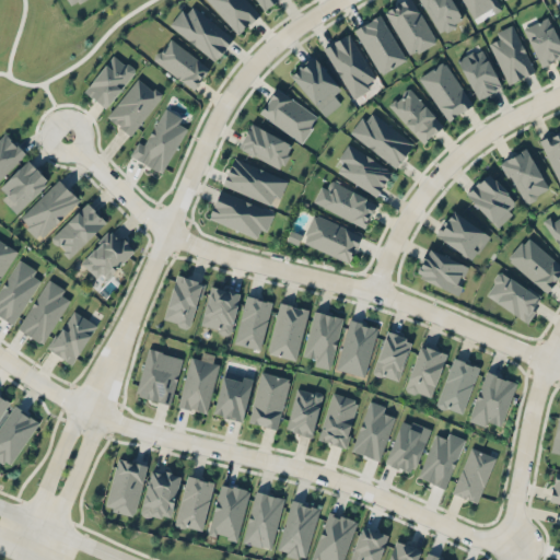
[(260,13),(247,0),(207,0),(238,34),(260,13)]
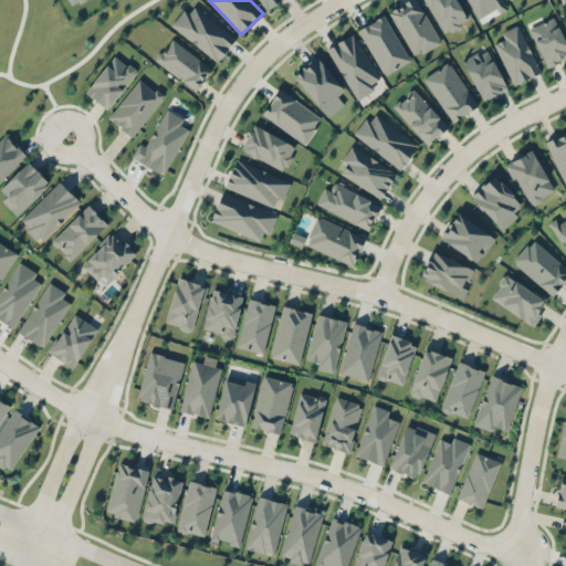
[(259,0),(266,10),(281,0),(259,0)]
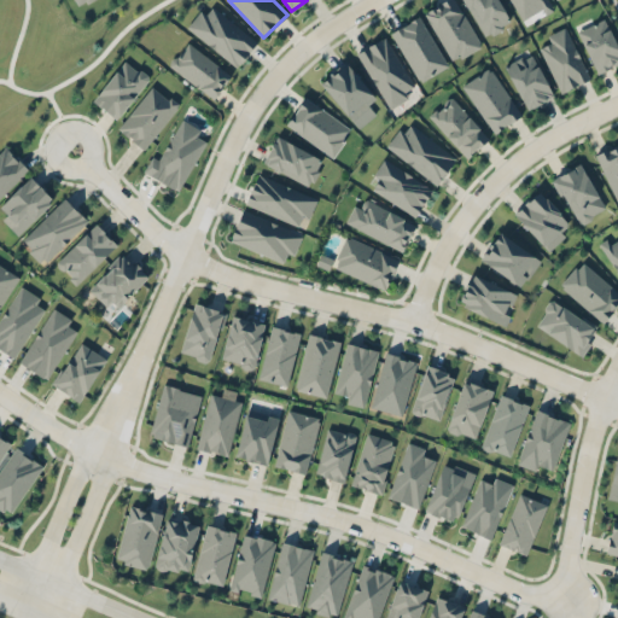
[(443,0),(424,11),(453,62),(482,45),(455,0),(443,0)]
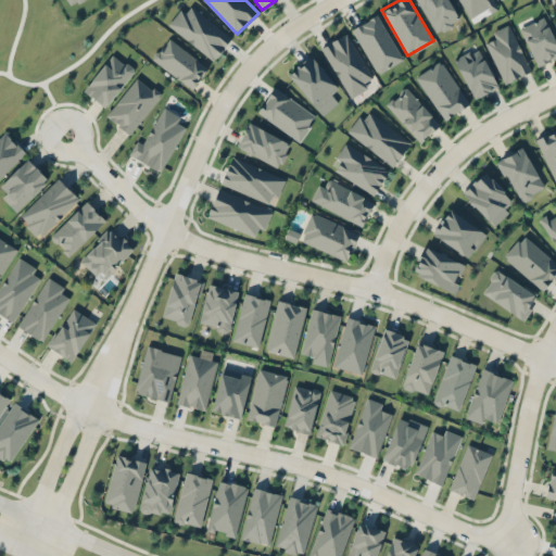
[(417,0),(437,33),(460,20),(449,0),(417,0)]
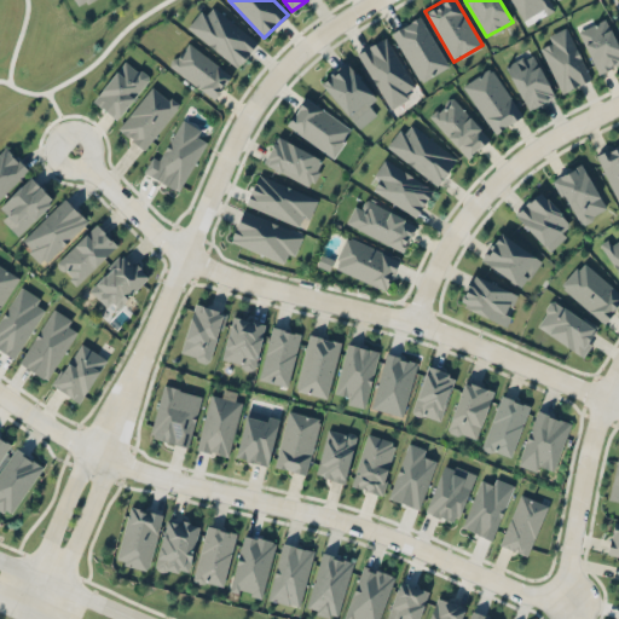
[(512,0),(525,22),(553,5),(549,0),(512,0)]
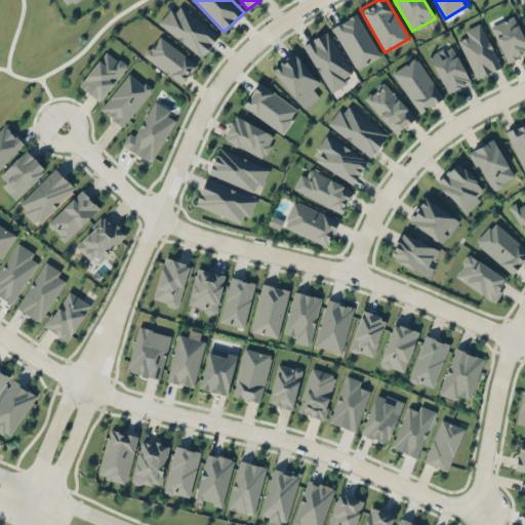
[(201,57),(219,36),(177,2),(160,24),(201,57)]
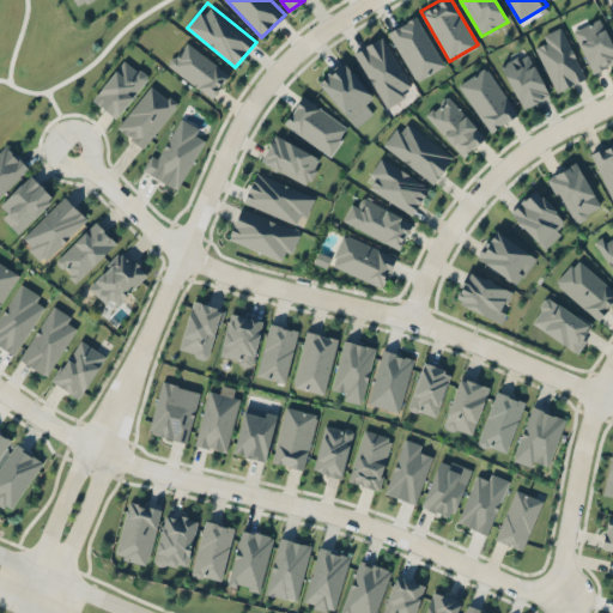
[(418,82),(445,64),(416,14),(387,32),(418,82)]
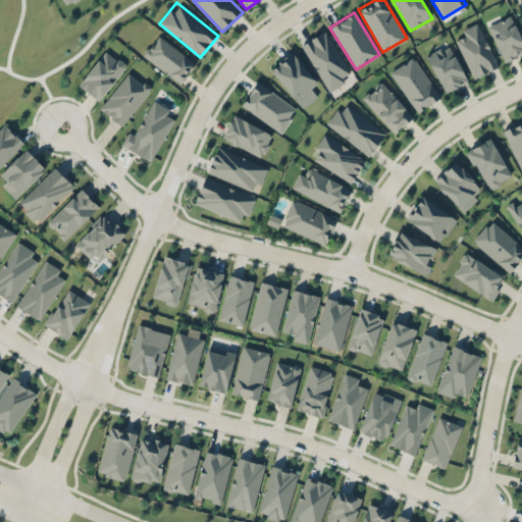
[(487,25),(505,62),(521,53),(521,38),(511,15),(487,25)]
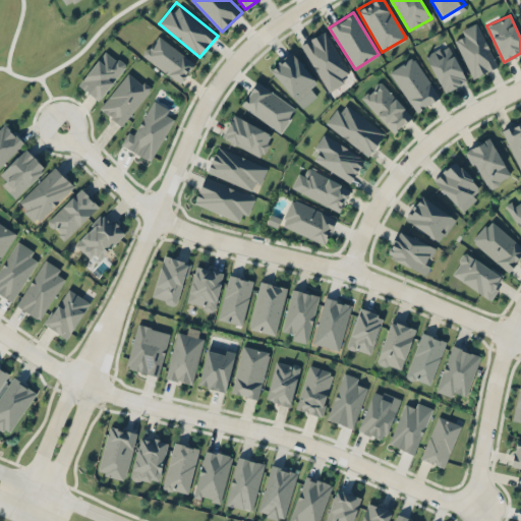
[(498,66),(477,21),(462,29),(464,35),(455,40),(473,77),(498,66)]
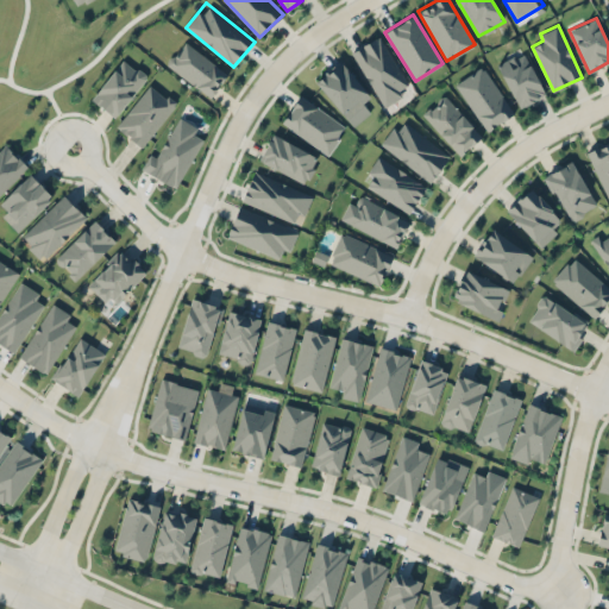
[(384,107),(402,95),(400,89),(408,85),(378,36),(351,51),(384,107)]
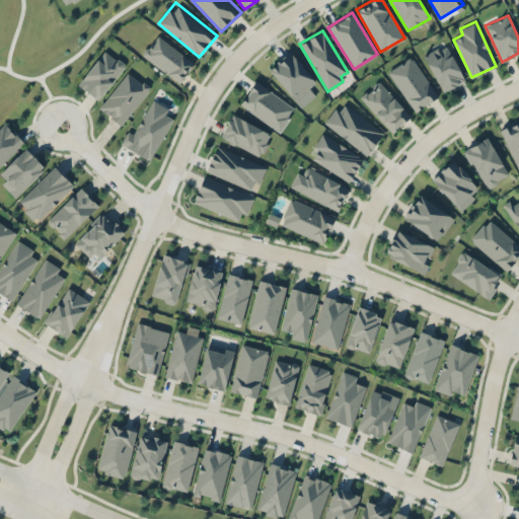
[(195,63),(158,34),(142,55),(179,83),(195,63)]
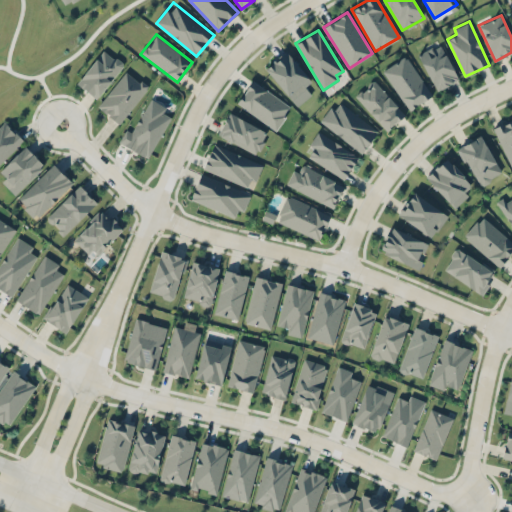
[(437,91),(459,79),(440,43),(418,55),(437,91)]
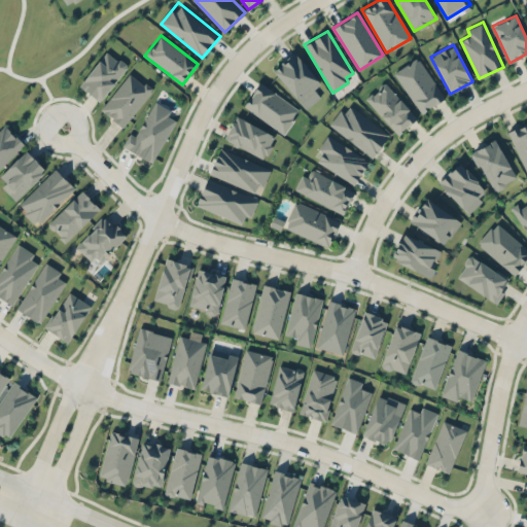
[(99,101),(128,67),(108,50),(79,84),(99,101)]
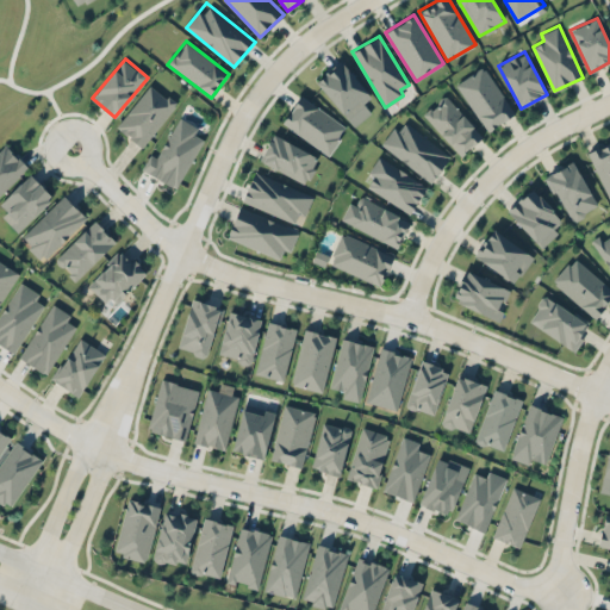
[(371,111),(363,103),(372,95),(341,61),(316,82),(355,125),(371,111)]
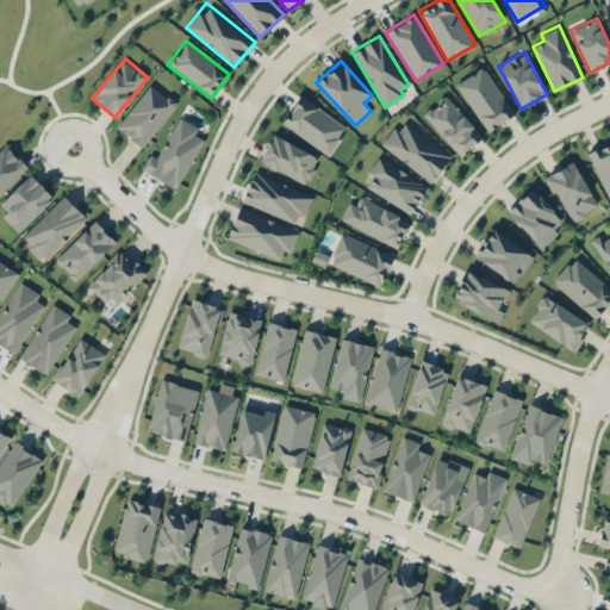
[(515,114),(484,66),(456,83),(487,131),(515,114)]
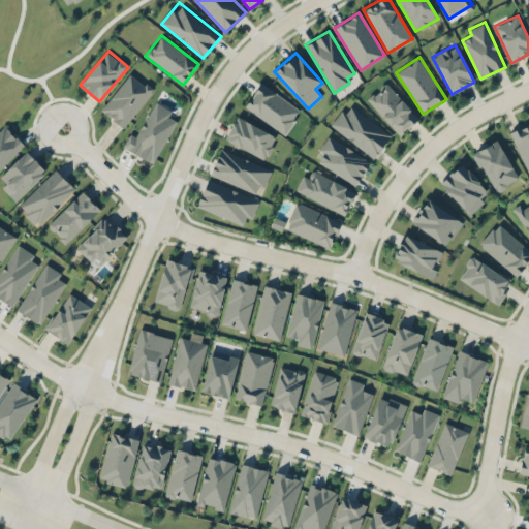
[(131,72),(101,110),(123,127),(153,90),(131,72)]
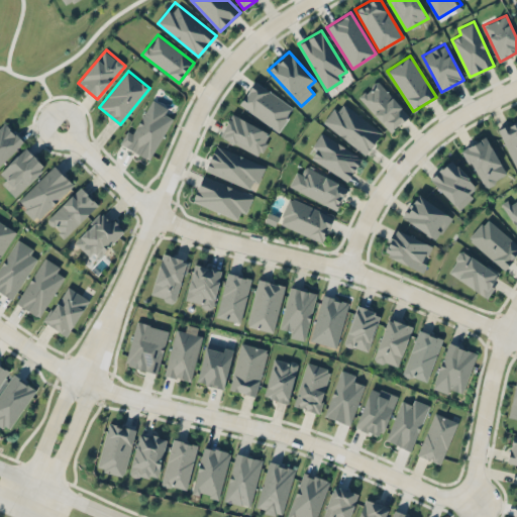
[(294,109),(256,80),(239,103),(278,131),(294,109)]
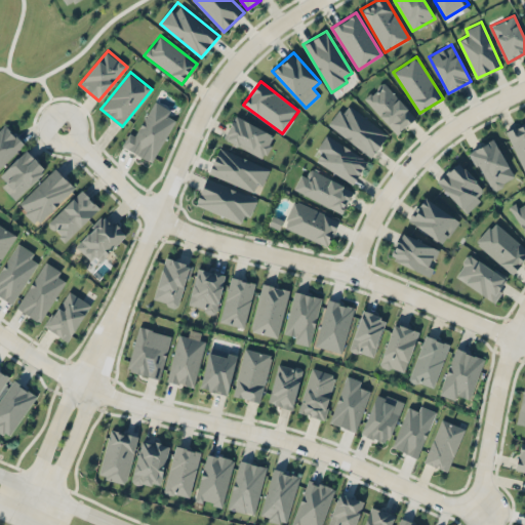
[(397,133),(415,117),(382,81),(364,98),(397,133)]
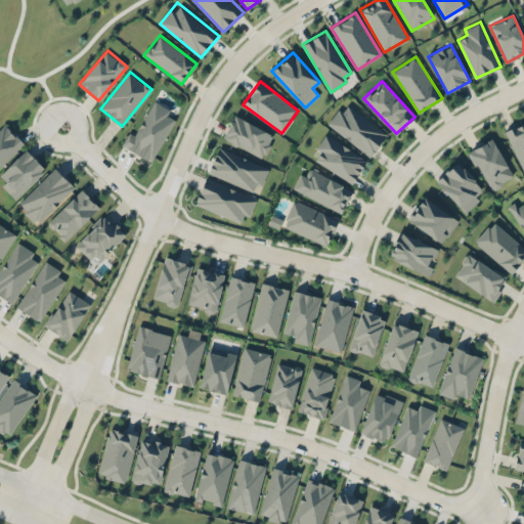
[(153,162),(175,119),(167,115),(170,108),(154,99),(135,135),(129,132),(122,145),(153,162)]
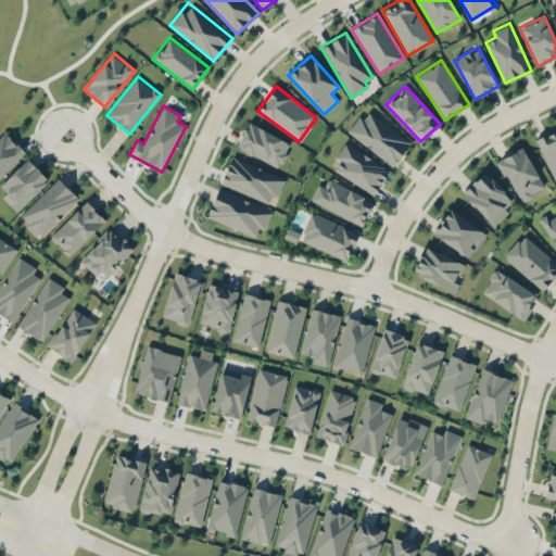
[(349,131),(392,166),(411,142),(367,109),(349,131)]
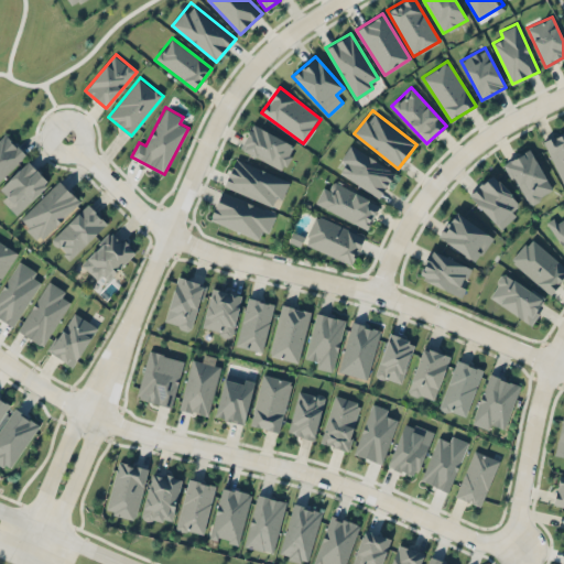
[(295,145),(253,123),(240,148),(282,171),(295,145)]
